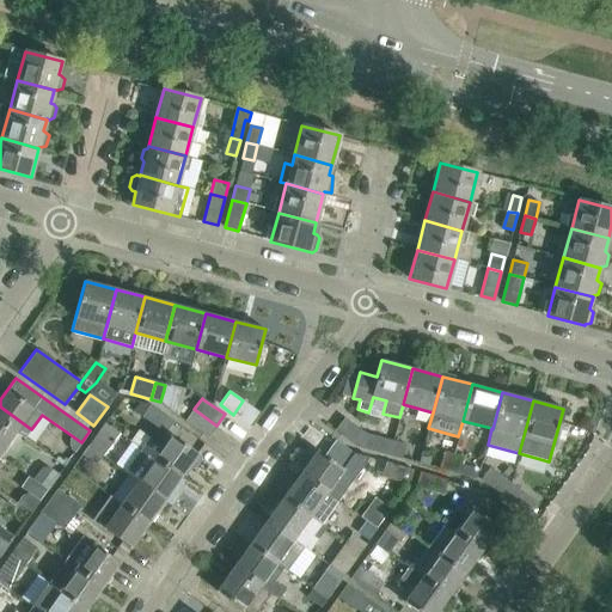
[(165,433),(173,421),(150,404),(139,402),(132,410),(165,433)]
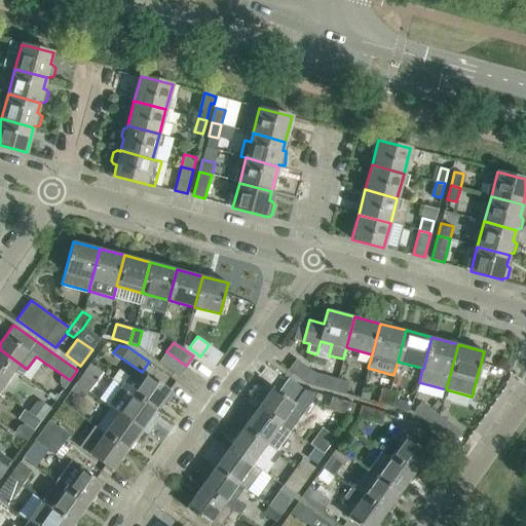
[(27,369),(0,349),(0,383),(3,386),(13,371),(21,377),(27,369)]
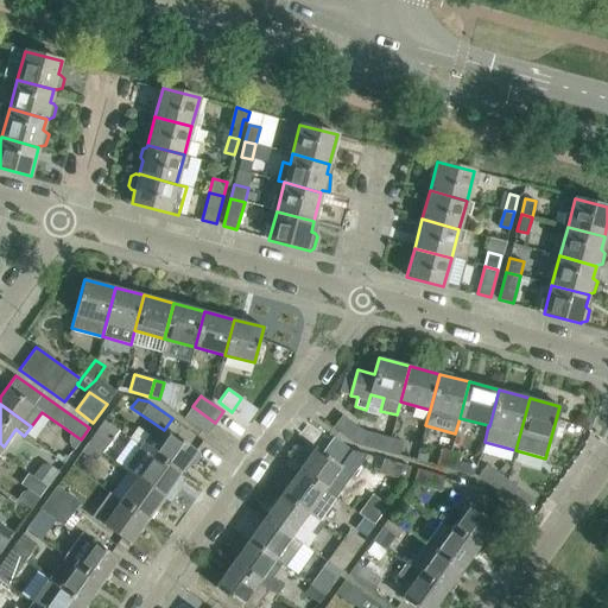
[(215,423),(192,406),(184,418),(207,434),(215,423)]
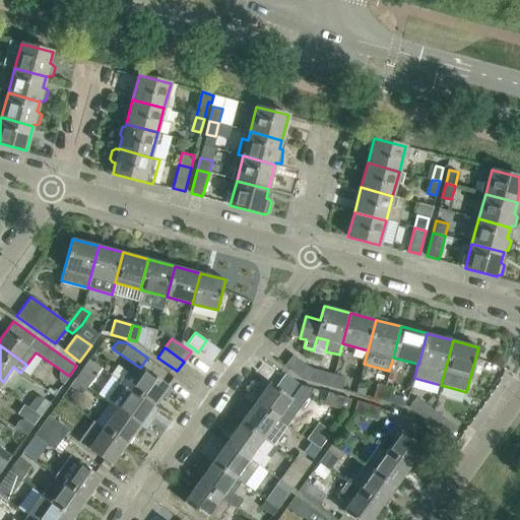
[(293,354),(284,366),(303,379),(331,387),(334,375),(310,368),(293,354)]
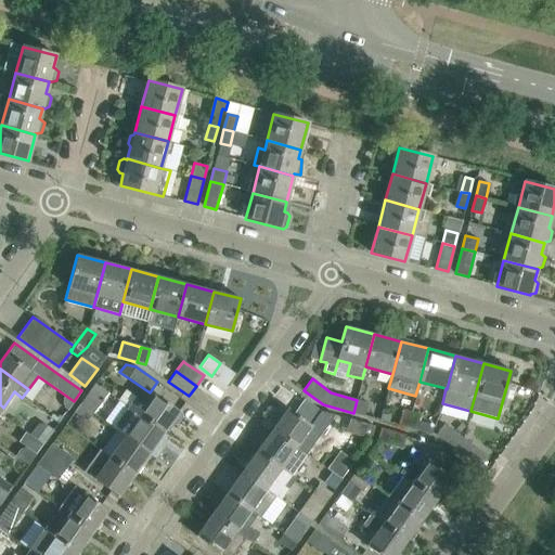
[(106,392),(94,384),(80,403),(93,413),(104,398),(103,397),(106,392)]
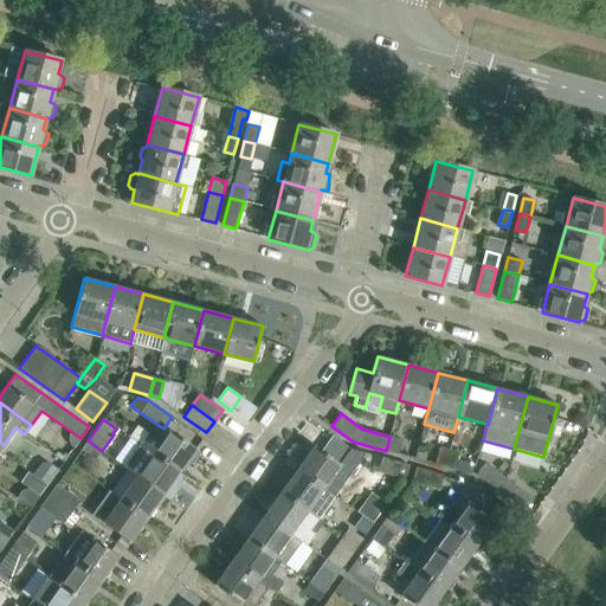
[(198,450),(195,449),(171,430),(161,443),(148,433),(140,444),(179,471),(186,462),(188,464),(193,463),(199,456),(198,450)]
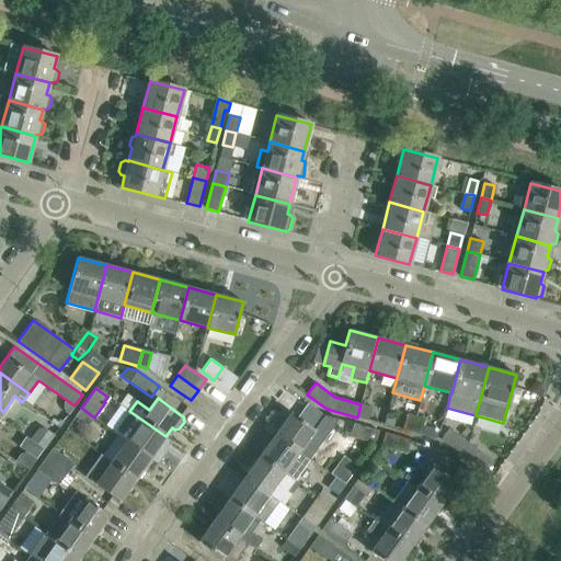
[(338,420),(324,415),(307,403),(297,418),(290,413),(275,434),(309,459),(338,420)]
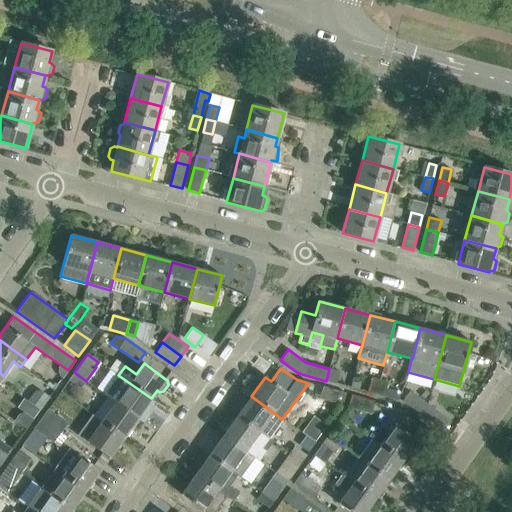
[(339,371),(329,369),(326,381),(336,383),(339,371)]
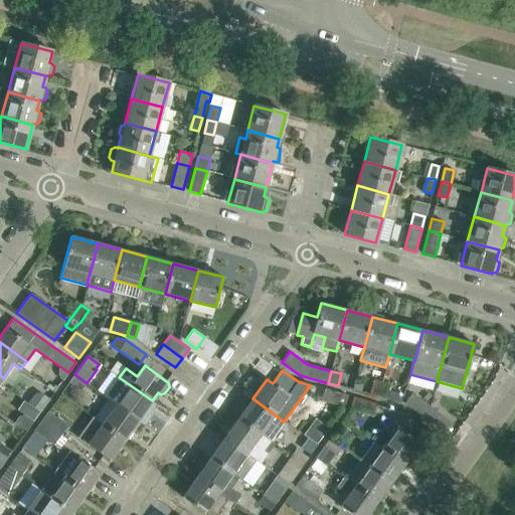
[(87,383),(74,374),(68,382),(81,391),(87,383)]
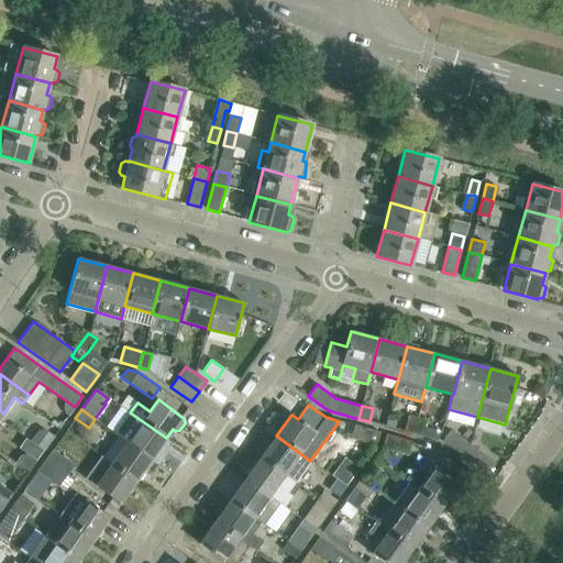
[(151,460),(166,438),(130,412),(114,434),(127,443),(151,460)]
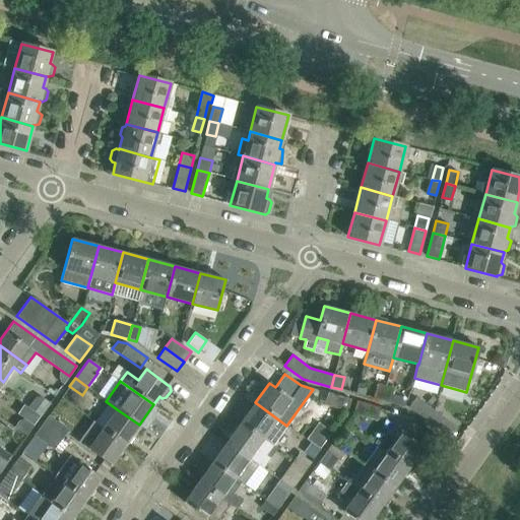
[(382,400),(386,386),(377,383),(373,398),(382,400)]
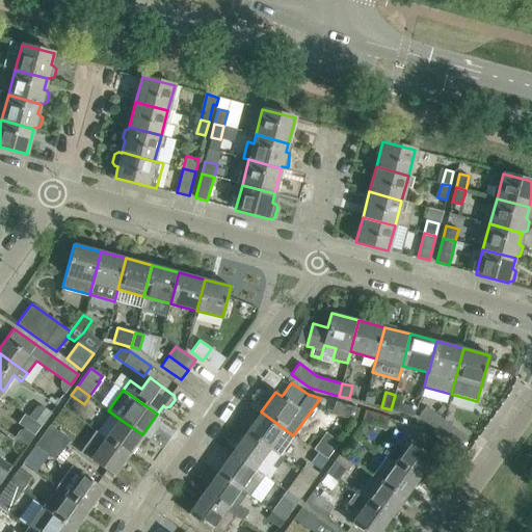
[(399,411),(403,397),(395,395),(391,409),(399,411)]
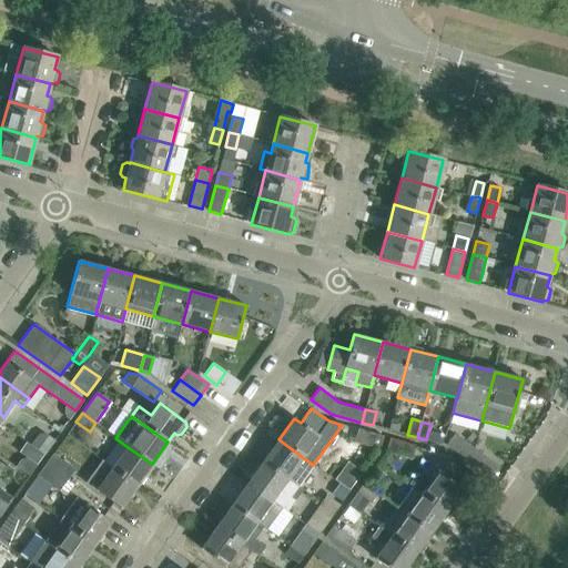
[(383,436),(357,428),(354,442),(379,449),(383,436)]
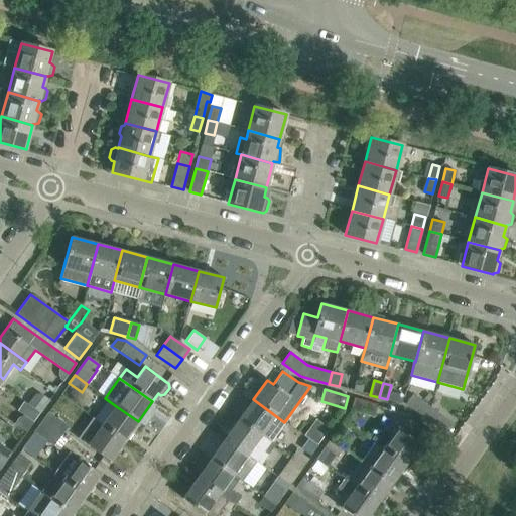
[(414,411),(422,401),(412,394),(405,404),(414,411)]
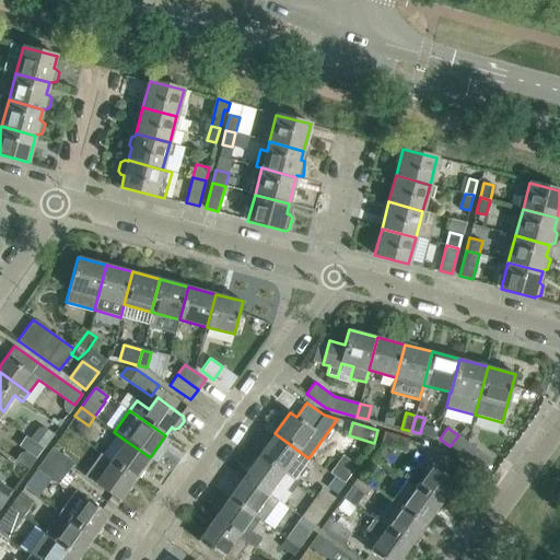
[(406,452),(409,440),(384,432),(381,445),(406,452)]
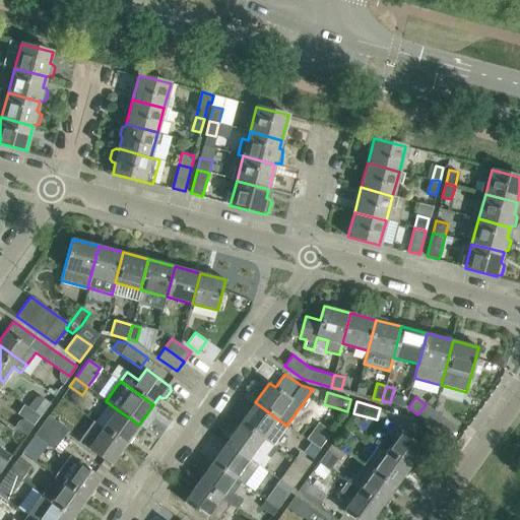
[(286,426),(255,402),(241,423),(272,445),(286,426)]
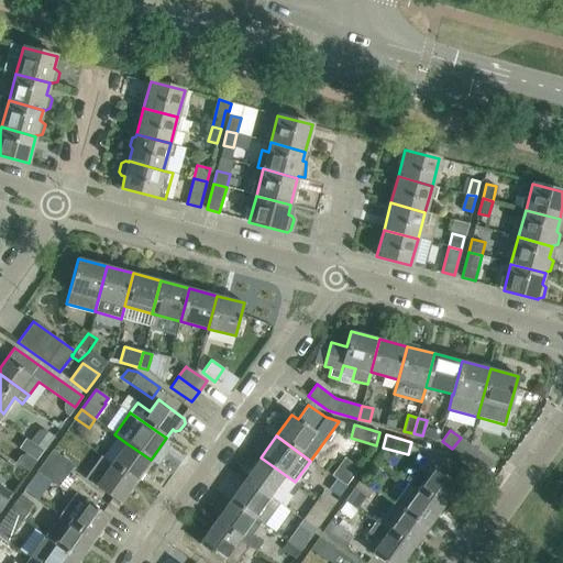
[(481,452),(461,438),(452,449),(473,463),(481,452)]
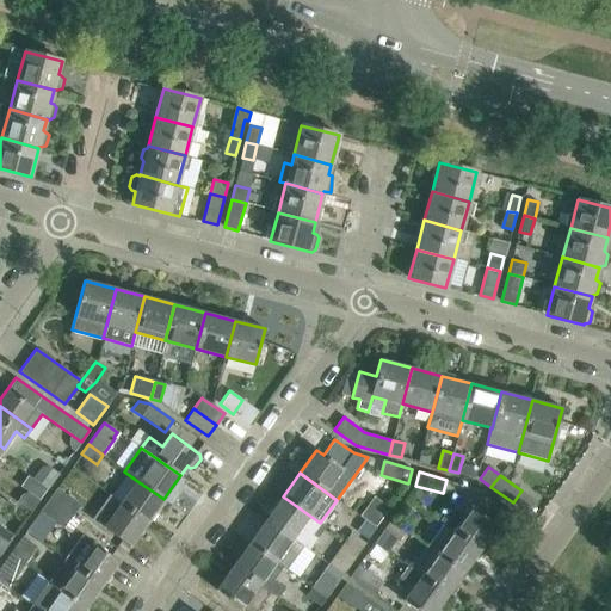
[(147,523),(164,499),(137,481),(121,504),(147,523)]
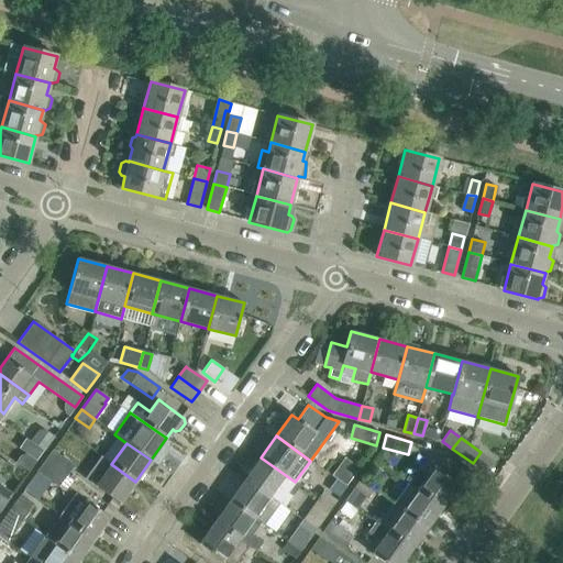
[(52,450),(45,459),(67,475),(74,465),(52,450)]
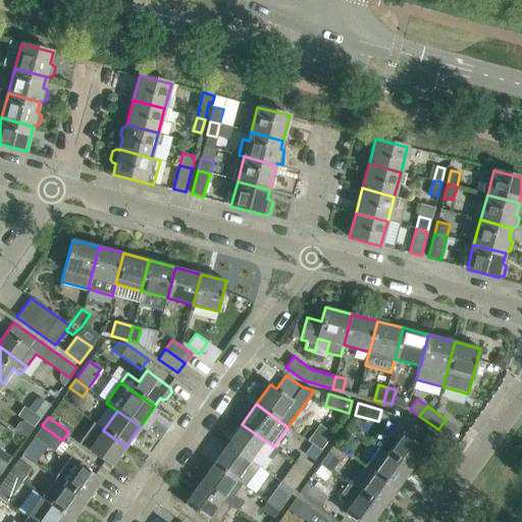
[(125,447),(103,430),(95,424),(81,445),(111,466),(125,447)]
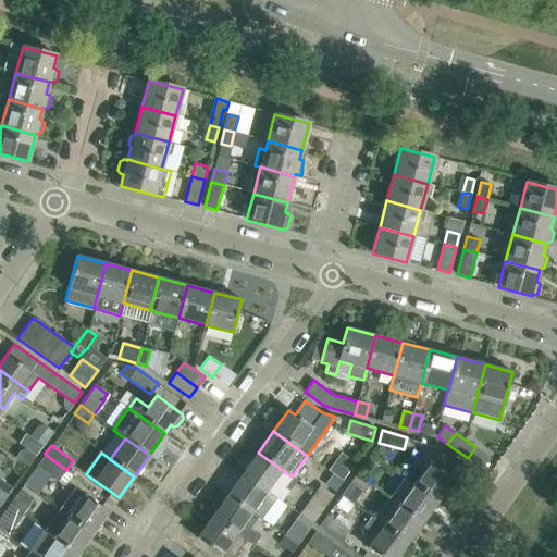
[(292,477),(258,453),(243,473),(277,498),(282,502),(291,491),(285,486),(293,477),(292,477)]
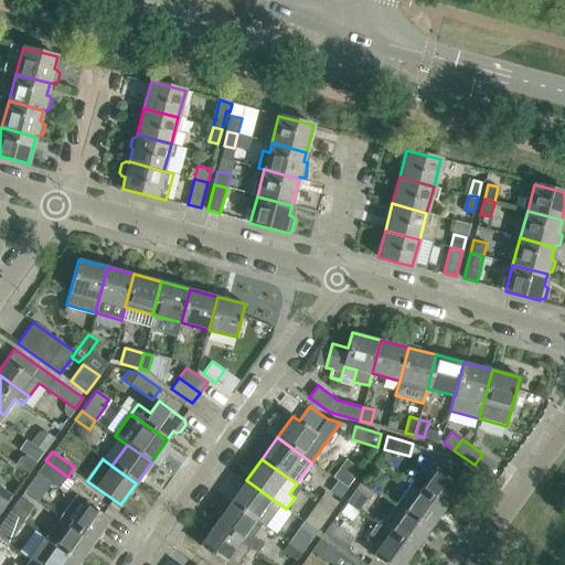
[(67,477),(45,460),(38,473),(59,488),(67,477)]
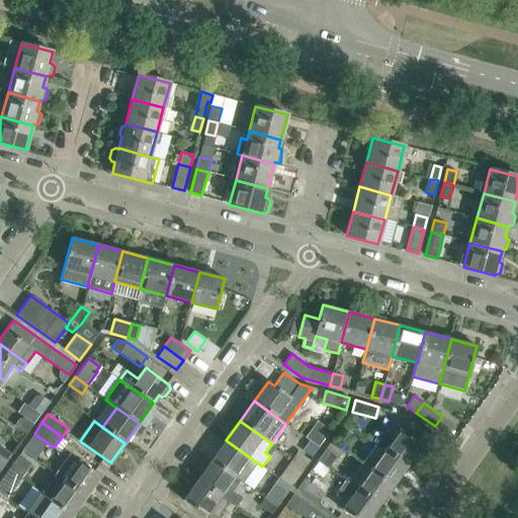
[(379,432),(373,441),(376,443),(407,465),(425,441),(413,432),(410,437),(400,430),(392,440),(379,432)]
